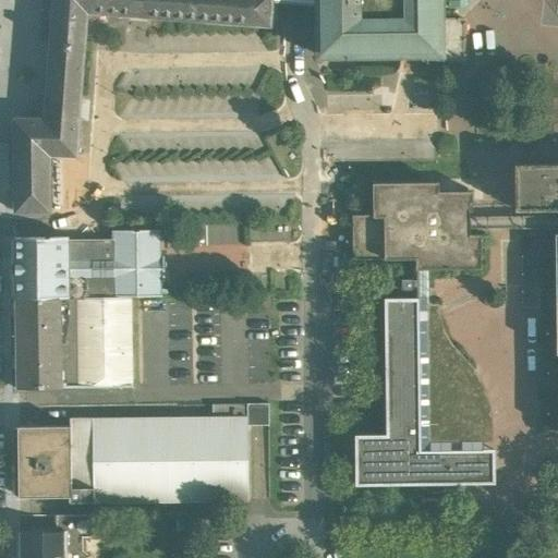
[(47,84),(45,118),(15,118),(16,211),(50,211),(50,155),(76,157),(87,12),(270,25),(273,2),(271,0),(53,0),(51,33),(47,84)]
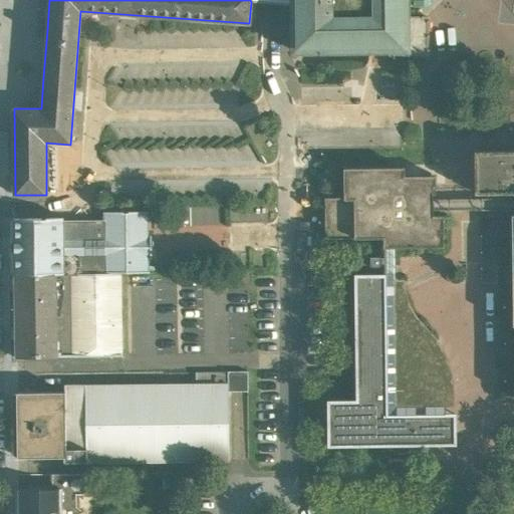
[(289,0),(289,5),(290,53),(315,53),(315,46),(319,46),(319,53),(388,52),(389,56),(428,56),(428,16),(409,16),(408,0),(289,0)]
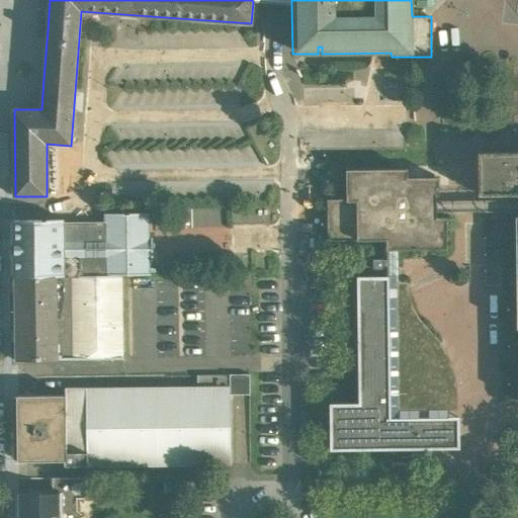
[(517,216),(515,217),(517,329),(517,328),(517,150),(478,152),(479,190),(479,195),(517,194),(517,216)]
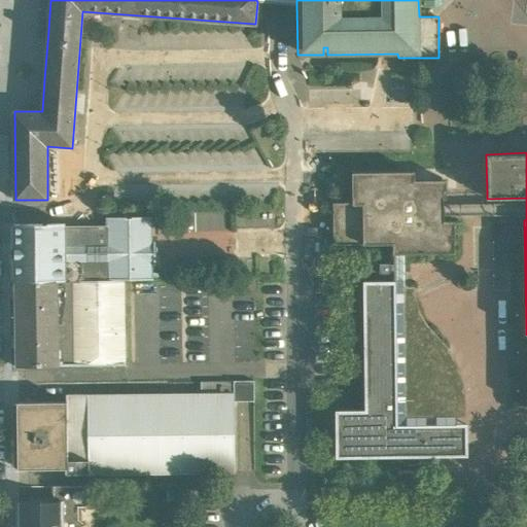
[(414,181),(414,172),(353,172),(353,212),(334,212),(334,245),(392,245),(393,254),(405,254),(455,254),(454,221),(444,221),(444,210),(444,204),(444,200),(447,200),(447,194),(447,181),(414,181)]
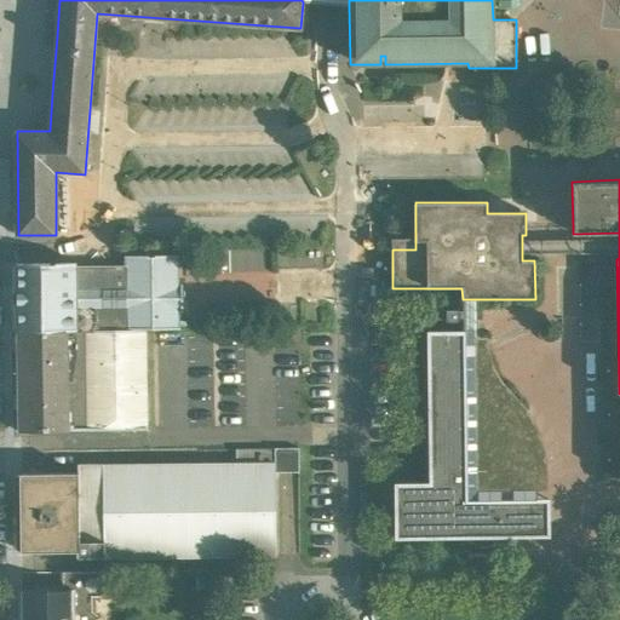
[(557,254),(619,253),(619,237),(557,239),(522,240),(522,247),(522,254),(557,254)]
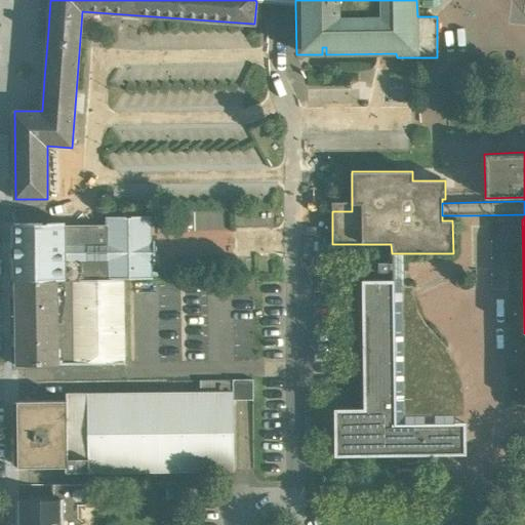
[(109,226),(65,227),(65,279),(123,279),(153,278),(153,265),(156,264),(156,240),(153,240),(152,216),(109,216),(109,226)]
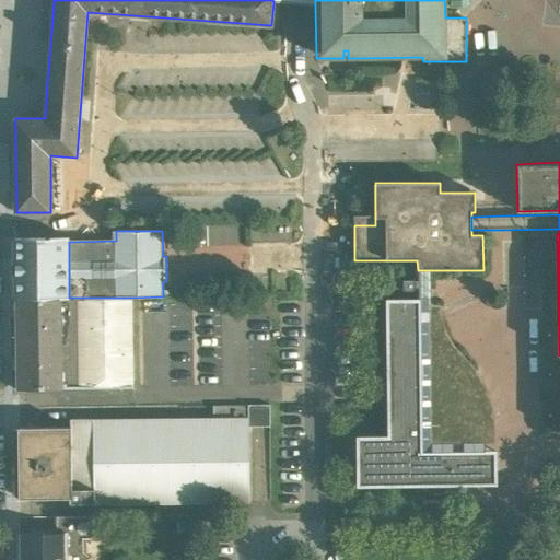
[(69,237),(18,238),(19,299),(61,299),(69,298),(69,242),(69,237)]
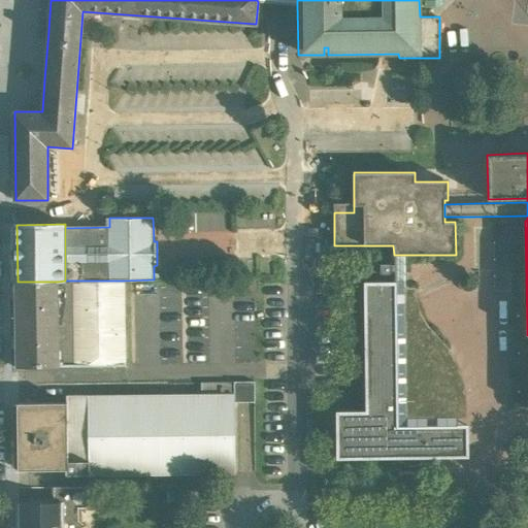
[(405,255),(394,255),(394,264),(381,264),(381,273),(395,273),(395,282),(364,282),(366,410),(336,410),(337,458),(468,457),(467,424),(457,424),(457,401),(456,391),(454,382),(451,371),(446,362),(439,352),(423,332),(417,323),(409,310),(408,304),(405,288),(405,255)]
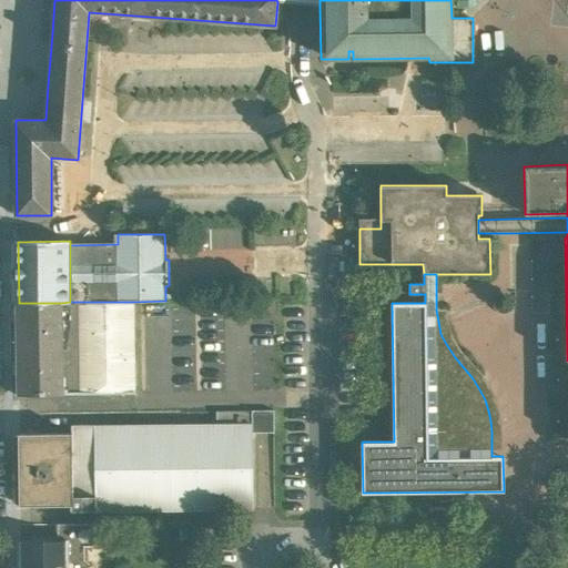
[(134,393),(133,302),(70,302),(62,303),(62,393),(134,393)]
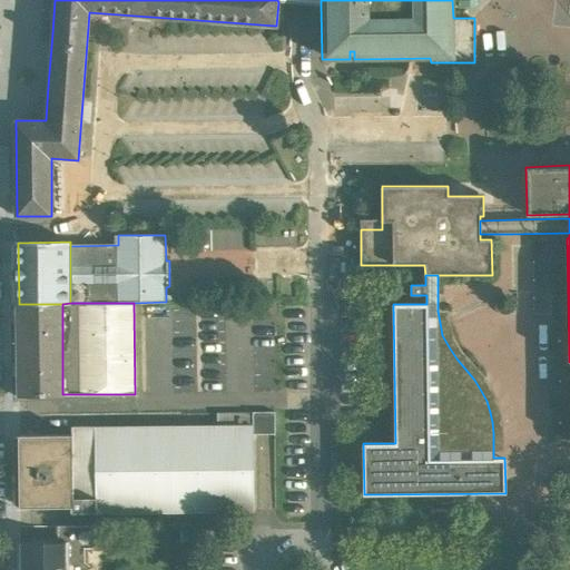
[(62,394),(62,304),(19,304),(19,395),(62,394)]
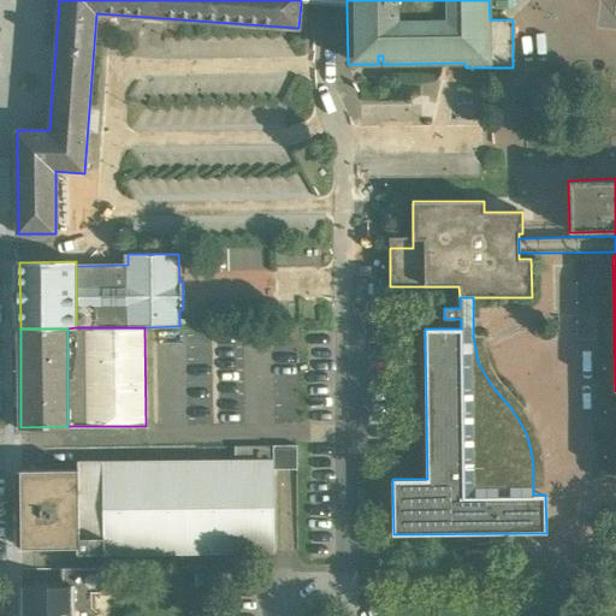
[(236,461),(80,462),(78,469),(22,471),(22,548),(78,546),(78,552),(274,551),(273,469),(273,445),(235,446),(236,461)]
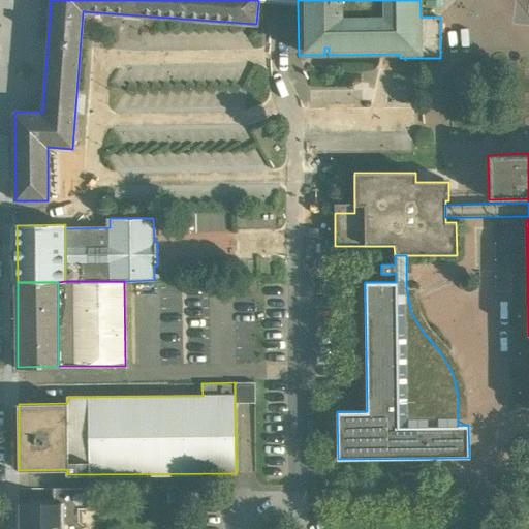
[(255,403),(255,382),(235,382),(235,403),(255,403)]
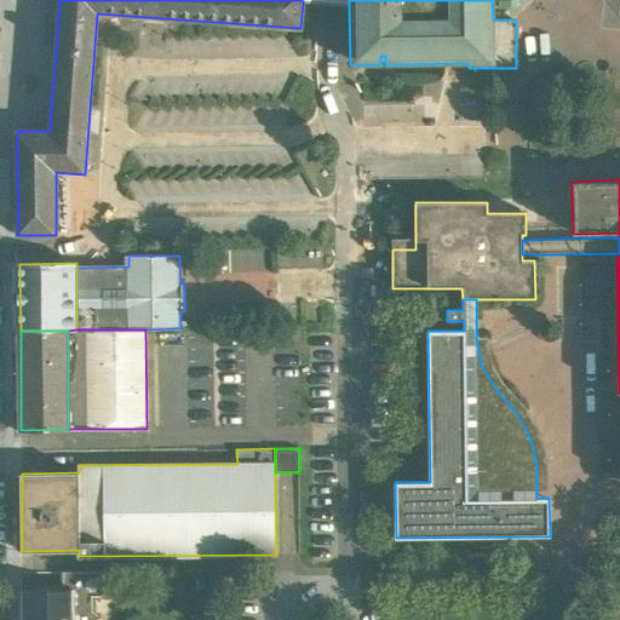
[(107,572),(64,572),(64,589),(92,589),(92,591),(108,591),(107,572)]
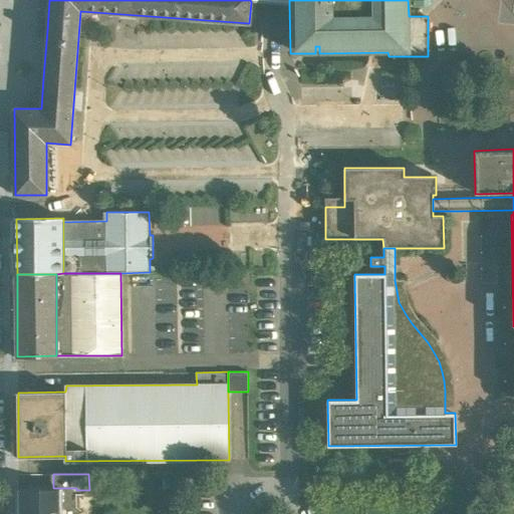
[(53,488),(19,489),(19,513),(76,513),(76,490),(76,488),(53,488)]
